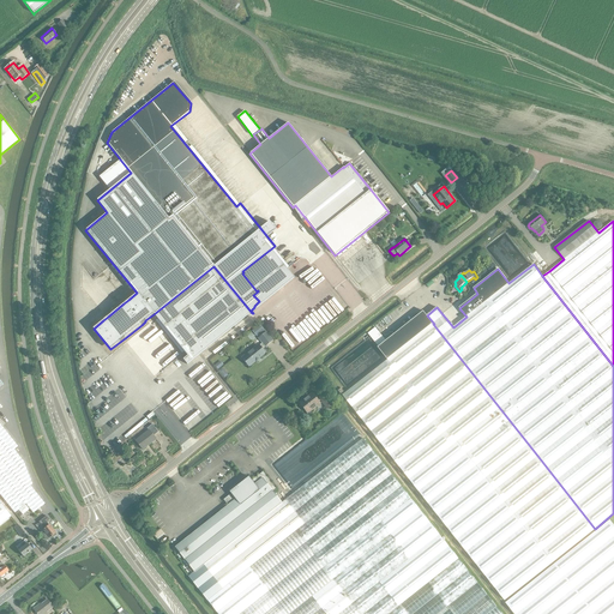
[(434,324),(427,315),(425,312),(379,348),(389,360),(433,324),(434,324)]
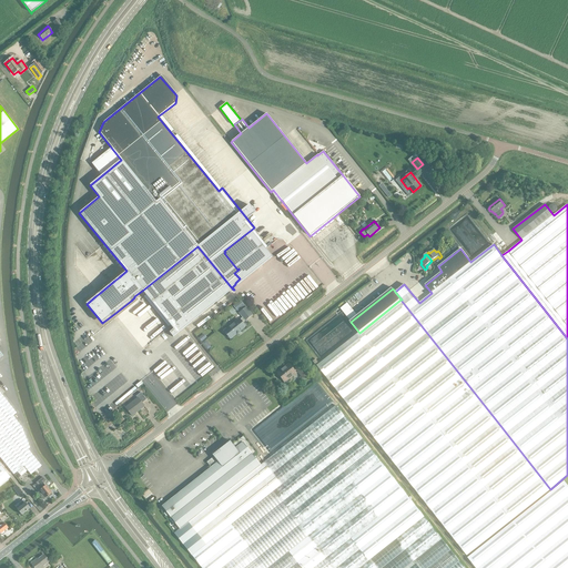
[(119,315),(143,348),(164,332),(163,328),(162,330),(159,325),(158,322),(153,324),(153,321),(148,323),(151,320),(144,322),(142,316),(148,314),(146,310),(144,307),(145,307),(142,304),(141,301),(144,298),(146,301),(144,303),(148,302),(144,296),(140,298),(142,306),(140,303),(139,300),(119,315)]
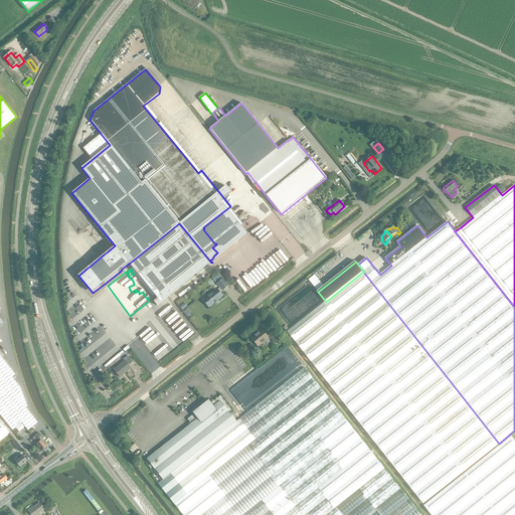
[(452,383),(363,272),(326,302),(288,332),(344,402),(423,503),(499,444),(452,383)]
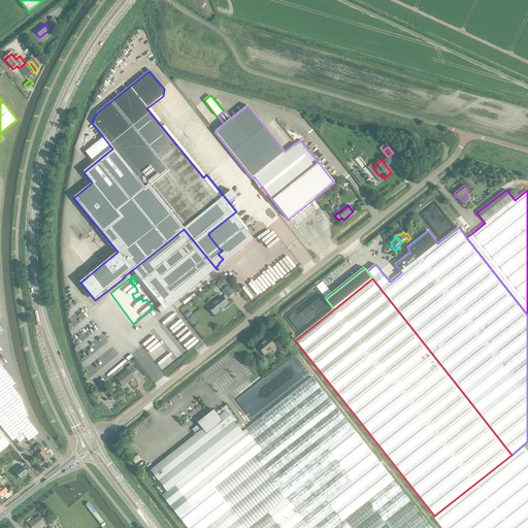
[(224,279),(217,285),(221,289),(227,284),(224,279)]
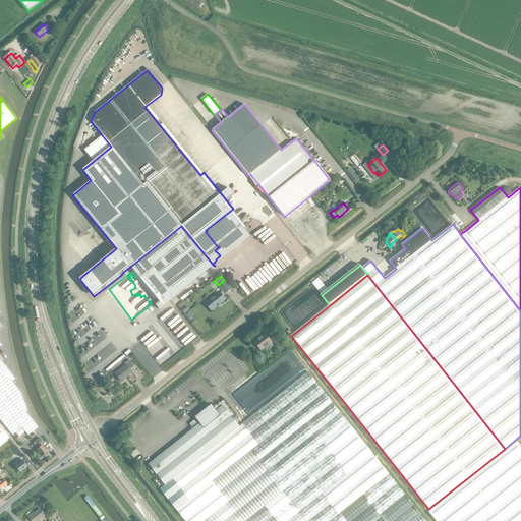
[(217,306),(218,306),(219,306),(219,305),(219,304),(225,300),(222,296),(225,293),(225,294),(231,289),(226,282),(219,287),(223,291),(220,293),(219,293),(206,303),(207,304),(207,306),(210,309),(211,309),(212,310),(217,306)]
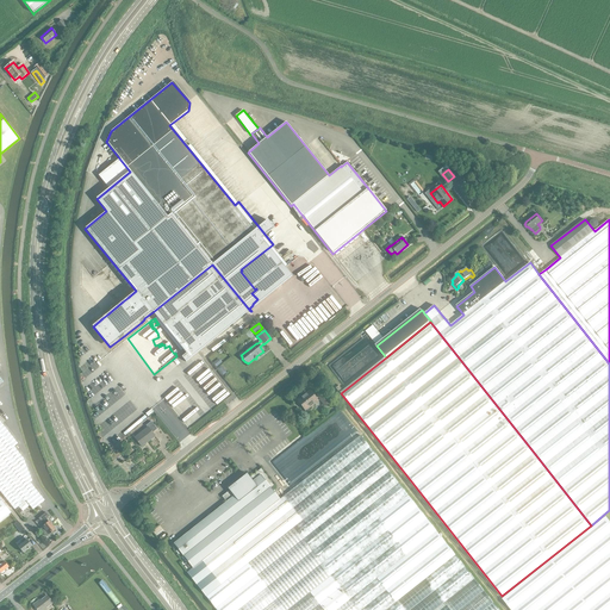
[(176,358),(160,371),(163,375),(180,362),(176,358)]
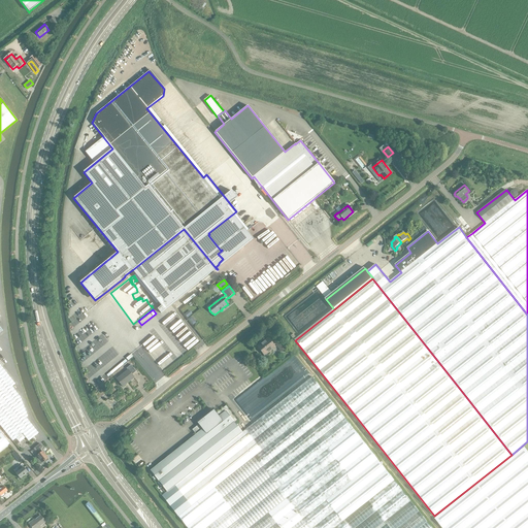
[(0,332),(3,330),(0,326),(0,316),(1,316),(0,314),(0,425),(12,441),(23,433),(29,441),(38,433),(26,418),(28,417),(21,397),(12,387),(15,385),(0,364),(0,332)]
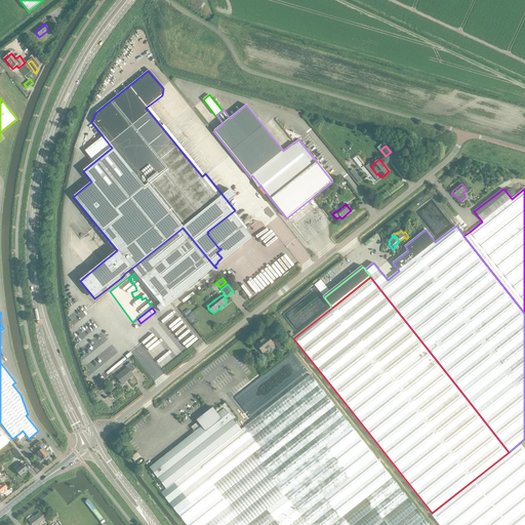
[(280,350),(284,347),(275,335),(270,339),(267,336),(256,345),(264,354),(275,344),(280,350)]
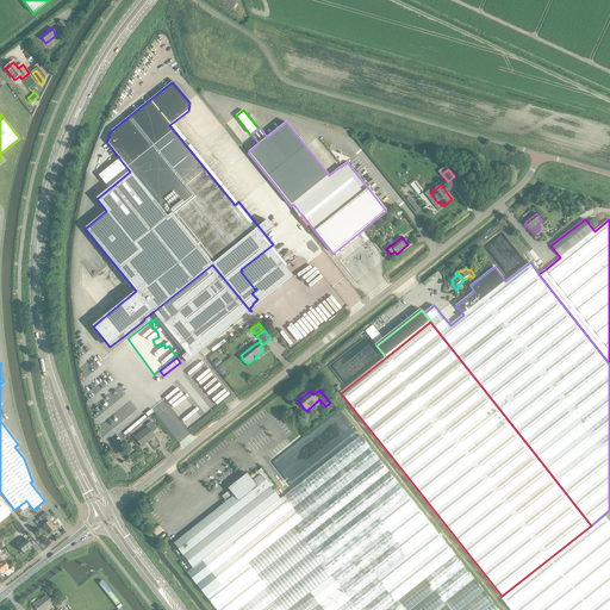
[(151,422),(145,425),(148,428),(141,434),(136,439),(134,436),(132,436),(142,447),(155,436),(153,433),(157,429),(151,422)]
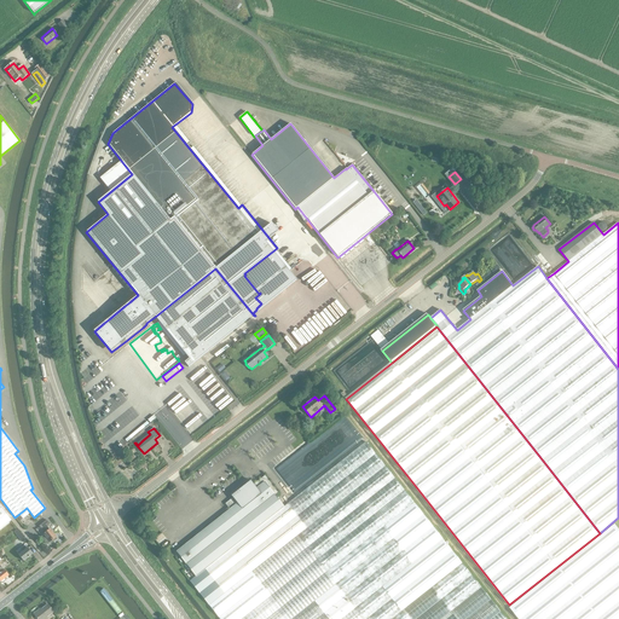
[(505,618),(366,443),(288,503),(284,507),(275,496),(264,482),(230,510),(177,551),(196,577),(190,582),(219,618),(505,618)]
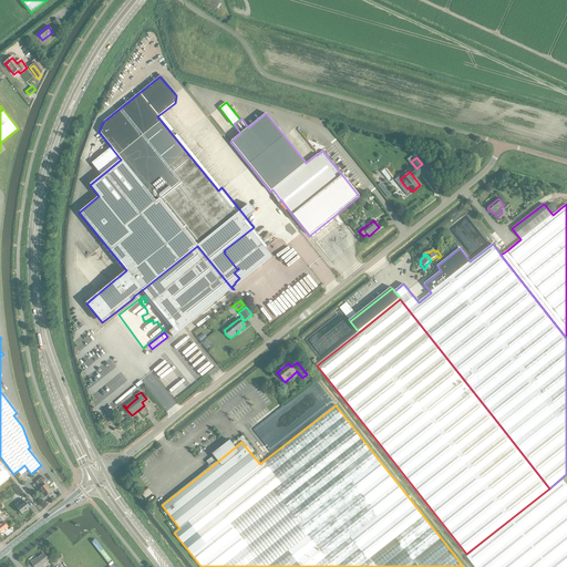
[(241,442),(251,454),(255,451),(243,435),(233,444),(229,441),(212,454),(213,456),(206,462),(210,467),(241,442)]
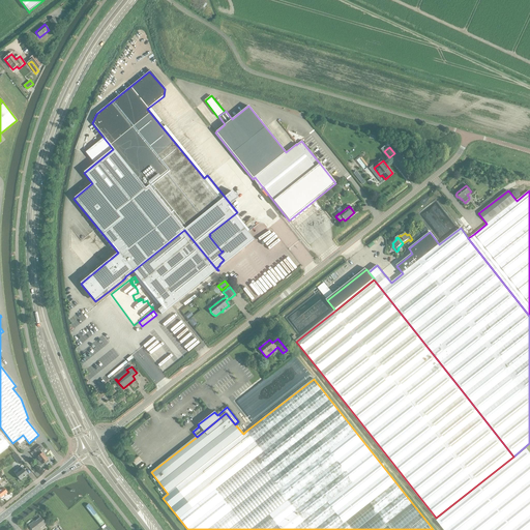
[(0,479),(1,479),(0,477),(0,452),(9,445),(1,435),(0,433),(0,479)]
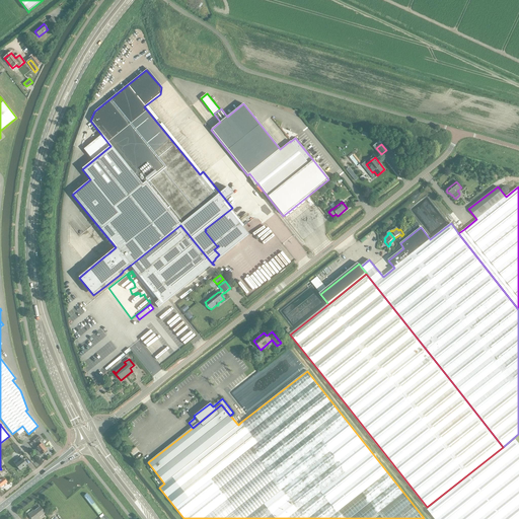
[(42,440),(40,436),(32,442),(38,448),(34,450),(40,456),(42,454),(42,455),(48,451),(40,441),(42,440)]
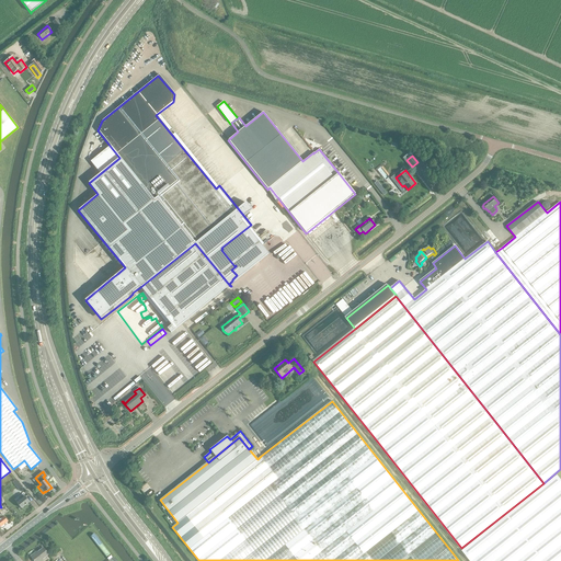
[(560,560),(560,478),(558,474),(461,551),(469,560),(560,560)]
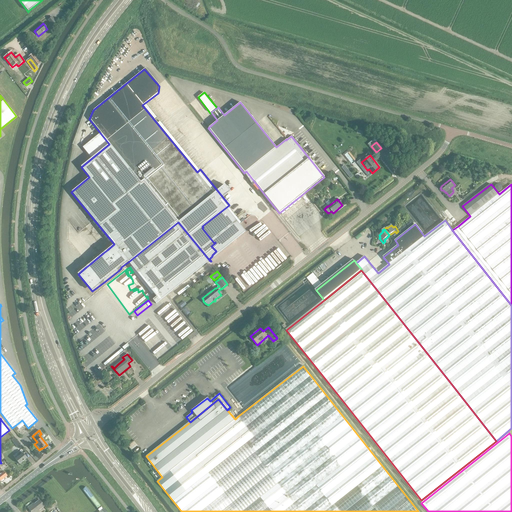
[(12,440),(18,448),(21,446),(15,438),(12,440)]
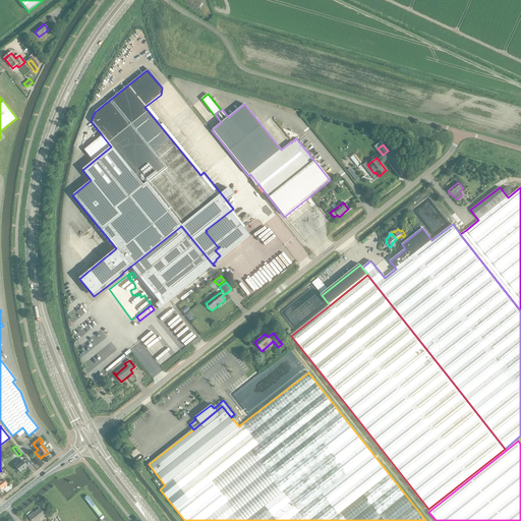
[(21,463),(16,467),(20,472),(27,466),(21,459),(19,461),(21,463)]
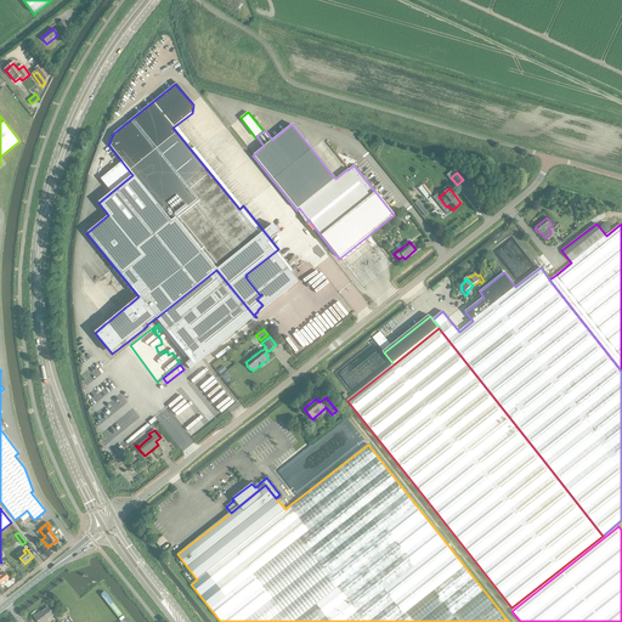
[(34,617),(38,621),(47,621),(49,621),(47,621),(55,615),(49,608),(41,612),(40,612),(34,617)]
